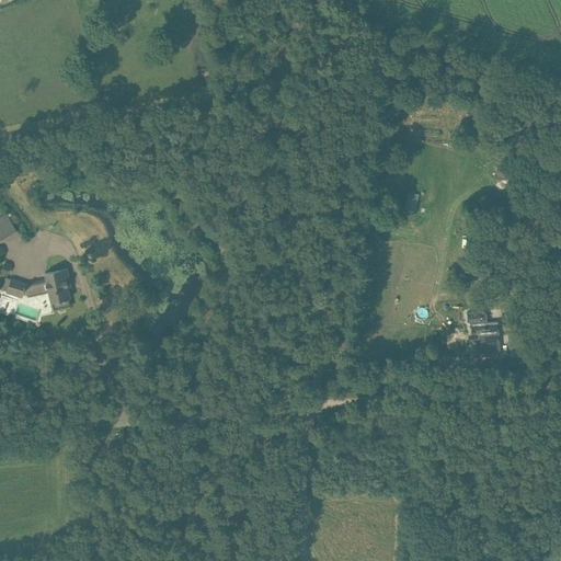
[(0,237),(15,229),(4,214),(0,216),(0,237)]
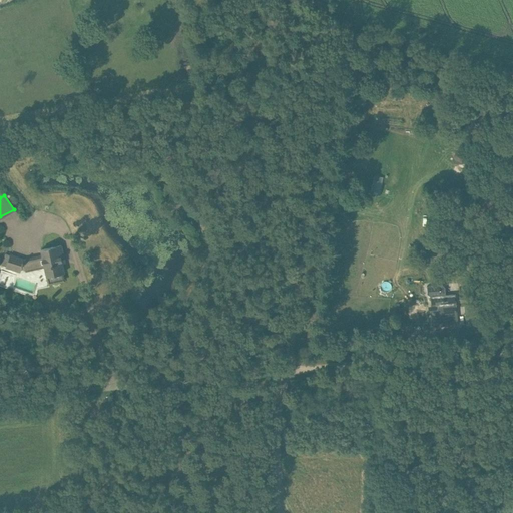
[(458,243),(435,241),(434,250),(457,252),(458,243)]
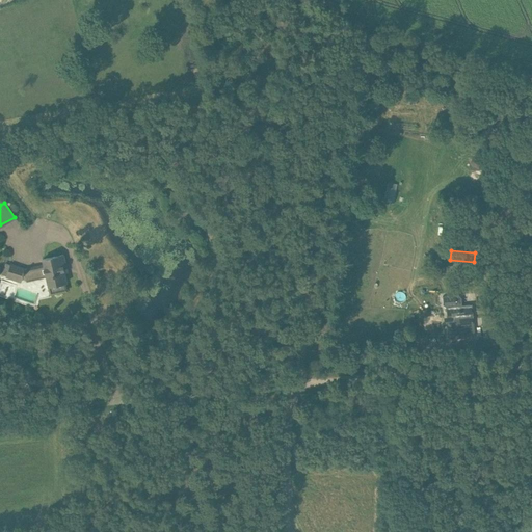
[(6,276),(6,277),(20,282),(22,275),(23,275),(24,272),(45,268),(48,284),(50,294),(67,291),(64,283),(67,283),(64,272),(63,272),(62,267),(67,266),(63,255),(53,257),(43,259),(44,264),(25,268),(10,264),(9,264),(6,276)]
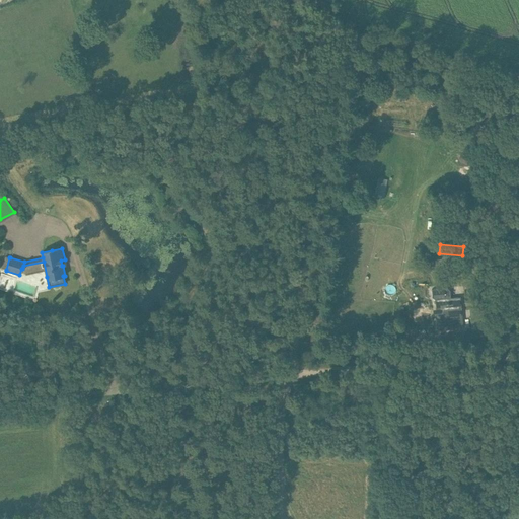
[(433,297),(435,299),(438,327),(440,330),(462,328),(460,297),(449,298),(449,290),(446,288),(432,289),(433,297)]
